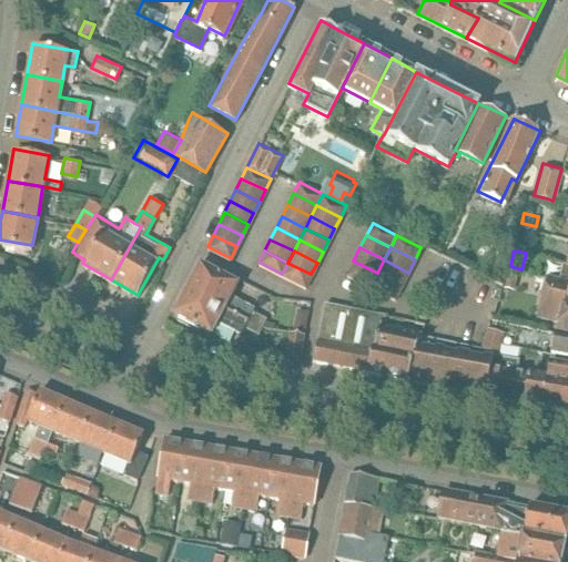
[(567,252),(567,256),(559,254),(557,261),(567,263),(567,252)]
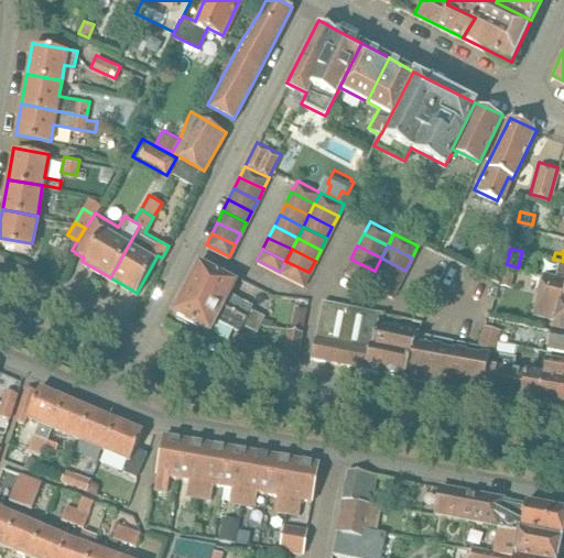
[(405,271),(381,258),(375,271),(399,283),(405,271)]
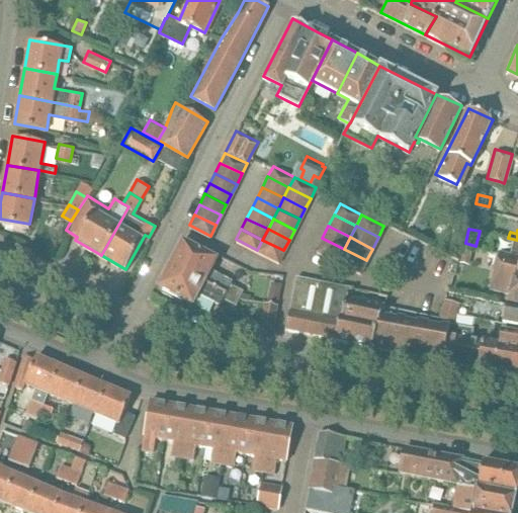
[(316,249),(338,260),(344,249),(322,238),(316,249)]
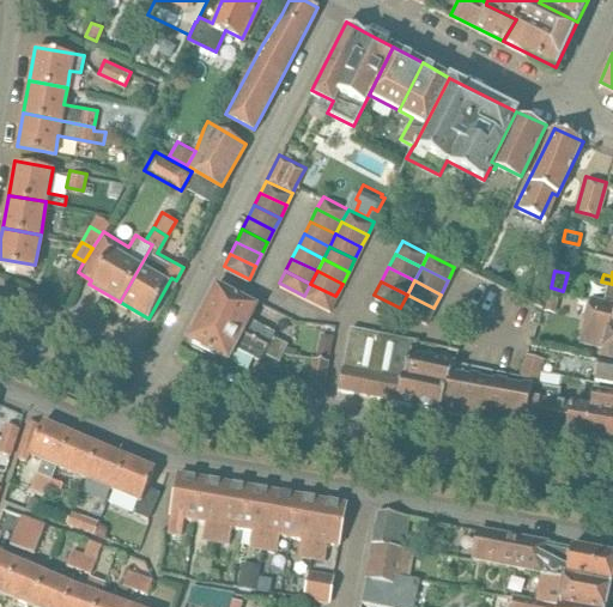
[(201,311),(283,352),(283,351),(296,353),(296,347),(286,345),(287,341),(273,334),(274,331),(249,317),(256,304),(218,284),(216,283),(201,311)]
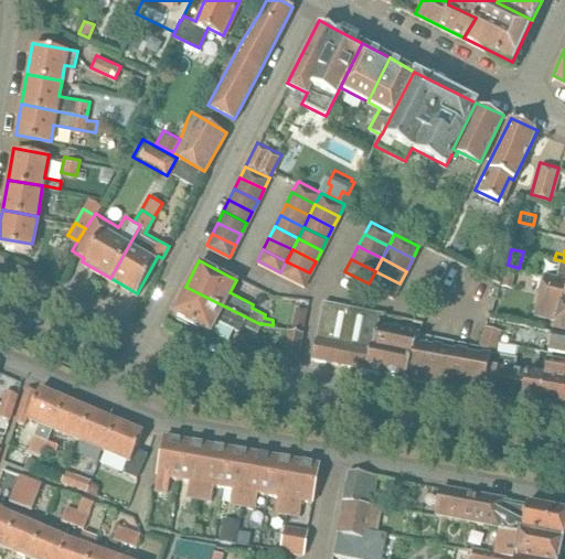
[(304,285),(309,272),(286,261),(280,272),(304,285)]
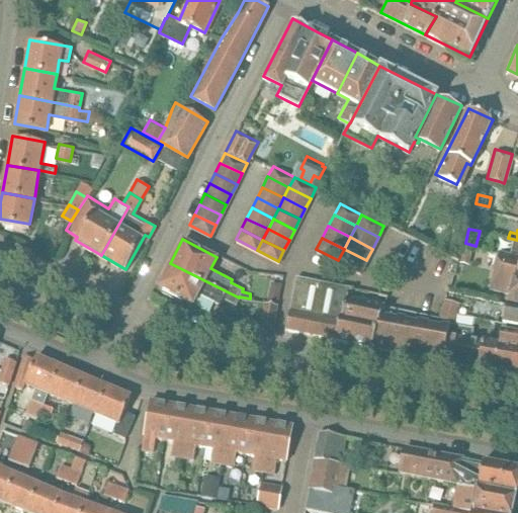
[(344,249),(338,260),(360,271),(366,260),(344,249)]
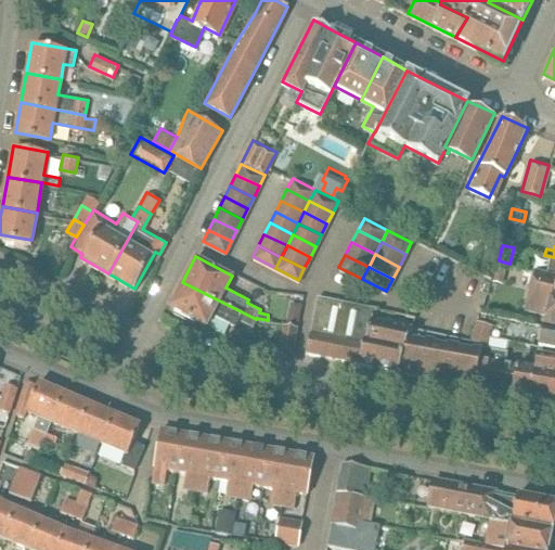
[(554,325),(554,294),(553,294),(554,285),(554,273),(545,271),(534,269),(525,308),(533,309),(545,312),(543,324),(554,325)]
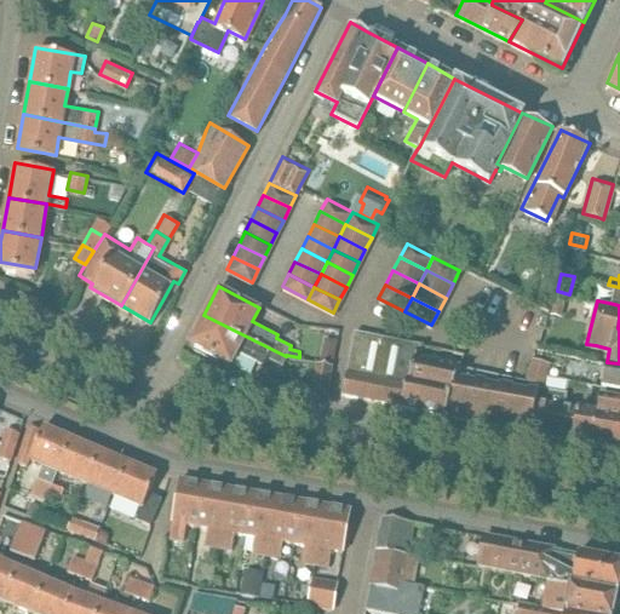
[(286,356),(204,315),(189,342),(230,362),(237,349),(263,362),(268,355),(282,363),(286,356)]
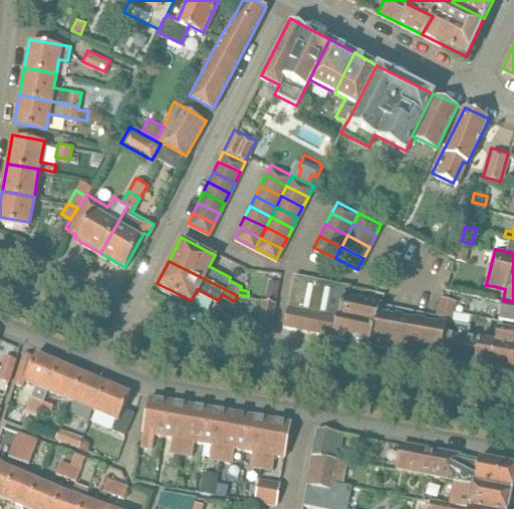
[(283,325),(330,335),(347,283),(294,272),(283,325)]
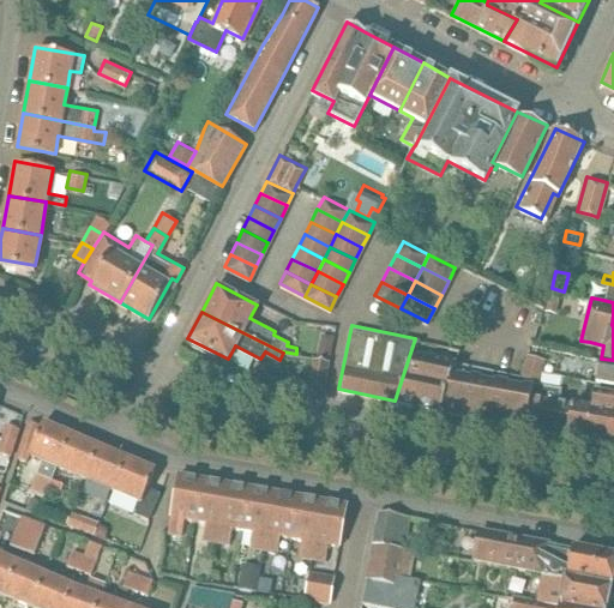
[(395,401),(441,410),(455,360),(459,348),(415,338),(395,401)]
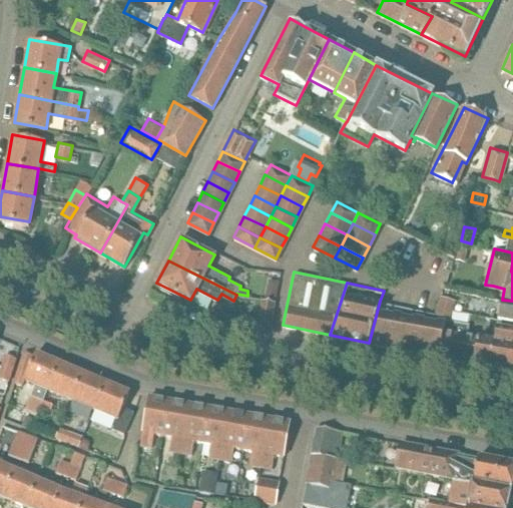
[(456,300),(440,295),(434,312),(450,317),(456,300)]
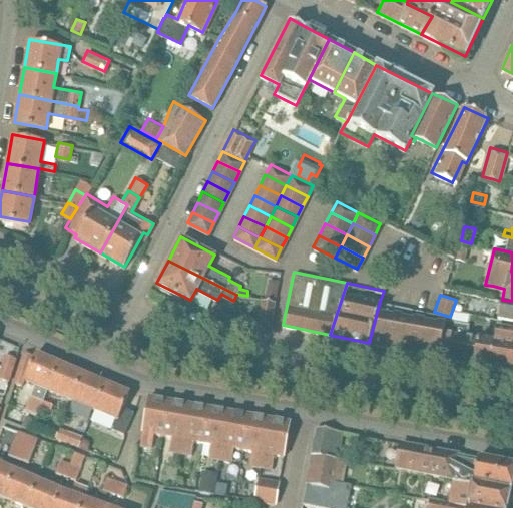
[(271,323),(275,300),(262,297),(257,320),(271,323)]
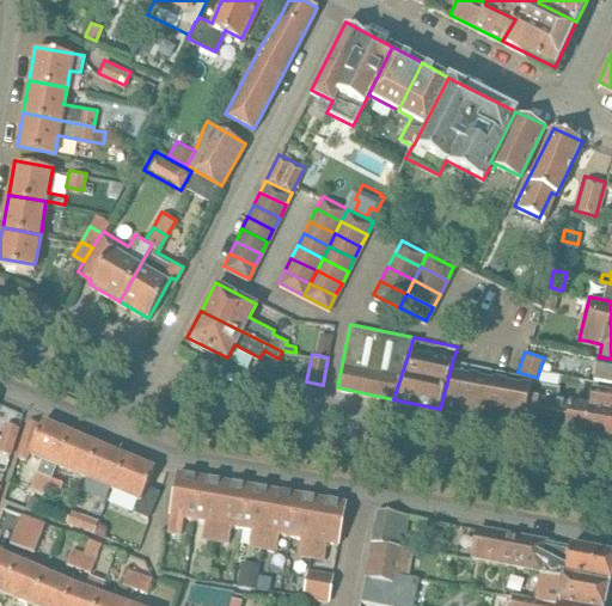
[(611,359),(599,357),(594,380),(611,384),(611,359)]
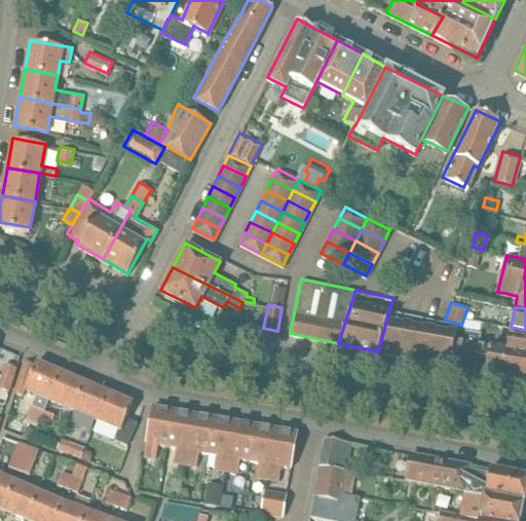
[(410,313),(389,308),(378,351),(401,356),(410,313)]
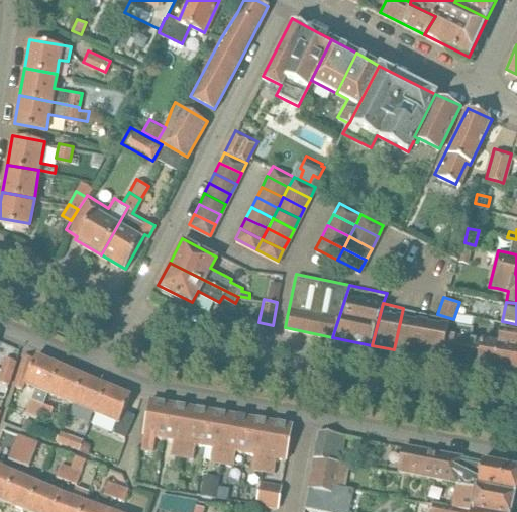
[(415,353),(423,312),(403,308),(394,349),(415,353)]
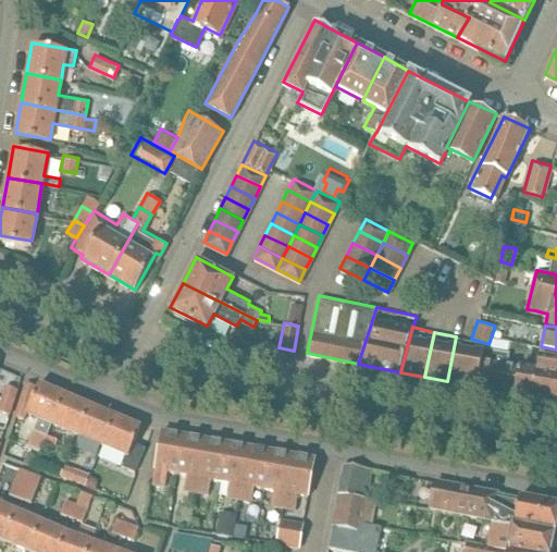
[(447,381),(474,387),(483,346),(481,345),(482,343),(456,336),(447,381)]
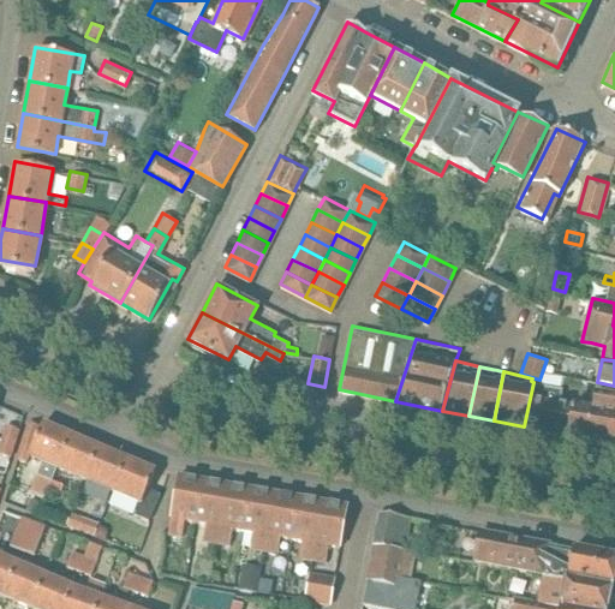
[(590,415),(585,437),(614,442),(614,411),(592,407),(597,382),(587,381),(583,405),(586,406),(585,413),(590,415)]
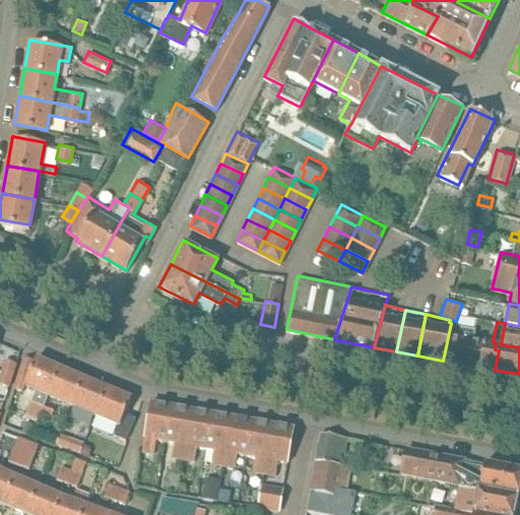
[(476,327),(451,323),(443,361),(478,367),(484,340),(474,339),(476,327)]
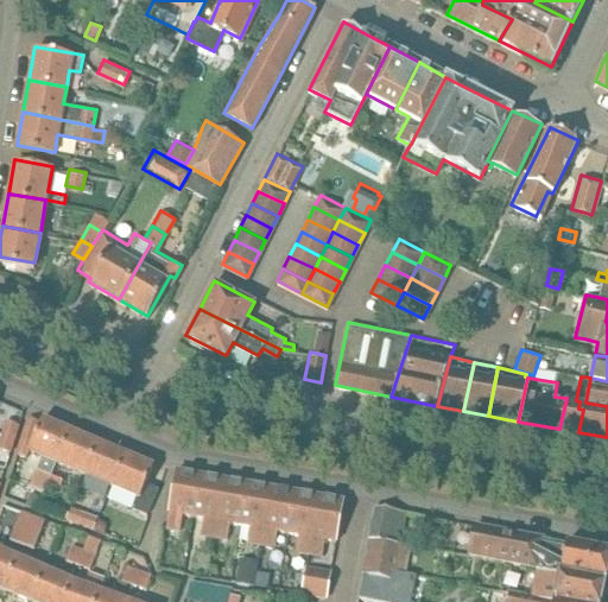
[(607,381),(590,378),(586,403),(607,406),(607,381)]
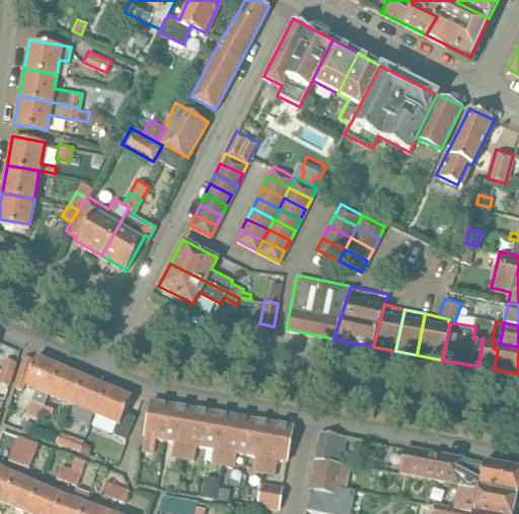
[(492,342),(484,340),(477,366),(494,369),(498,350),(494,349),(495,343),(492,342)]
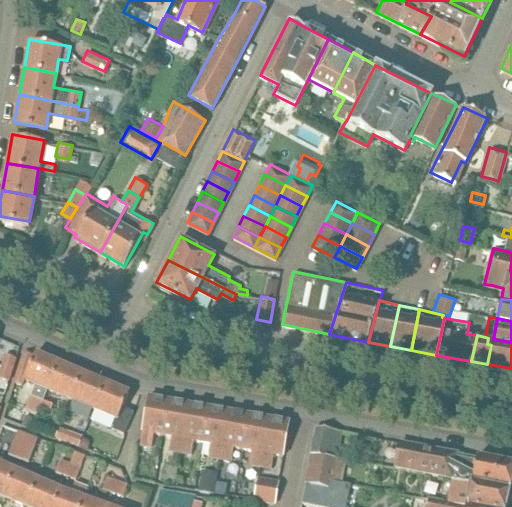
[(37,410),(43,397),(42,397),(47,386),(48,387),(60,361),(35,350),(34,354),(23,350),(17,370),(14,380),(22,383),(24,377),(35,381),(25,405),(28,406),(21,421),(31,425),(37,410)]
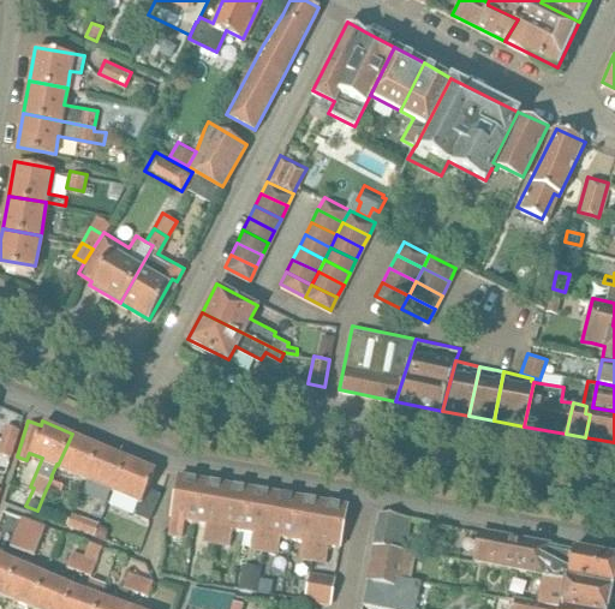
[(3,437),(15,441),(18,428),(6,424),(3,437)]
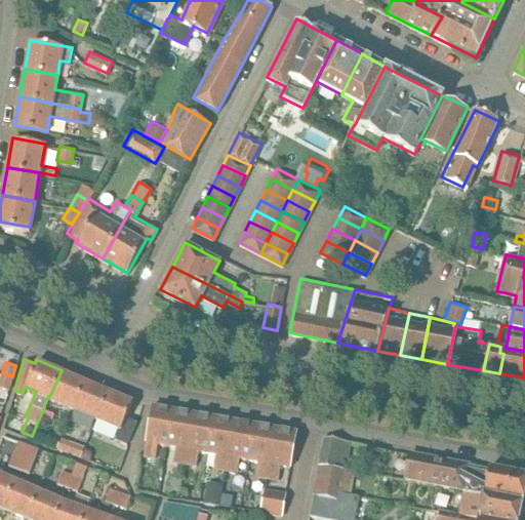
[(62,370),(49,397),(73,407),(84,380),(62,370)]
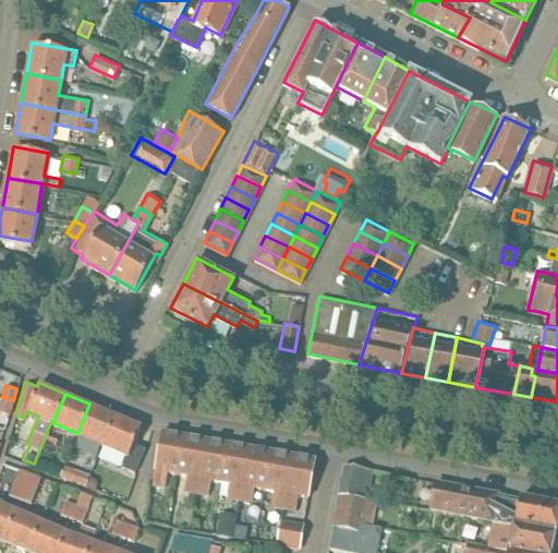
[(0,409),(9,412),(13,400),(2,397),(0,403),(0,409)]
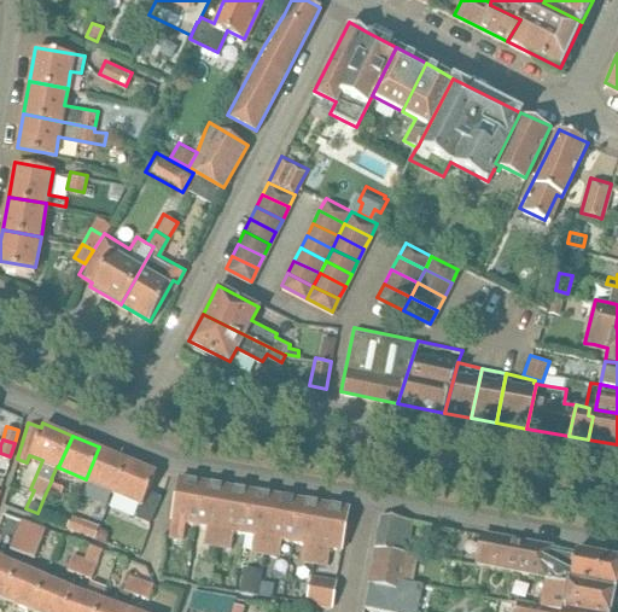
[(86,479),(114,490),(127,459),(99,447),(86,479)]
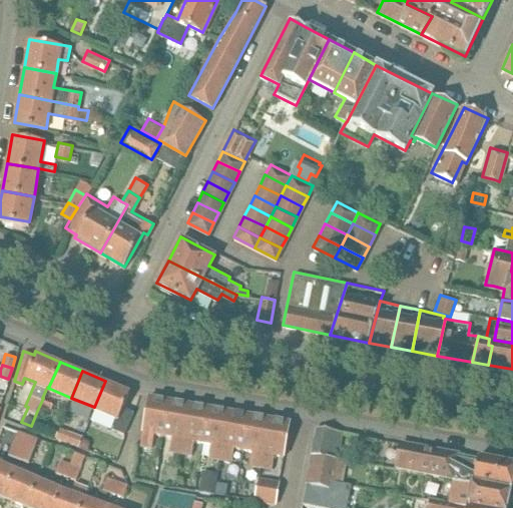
[(105,381),(94,407),(116,417),(112,427),(124,432),(133,410),(123,406),(129,391),(105,381)]
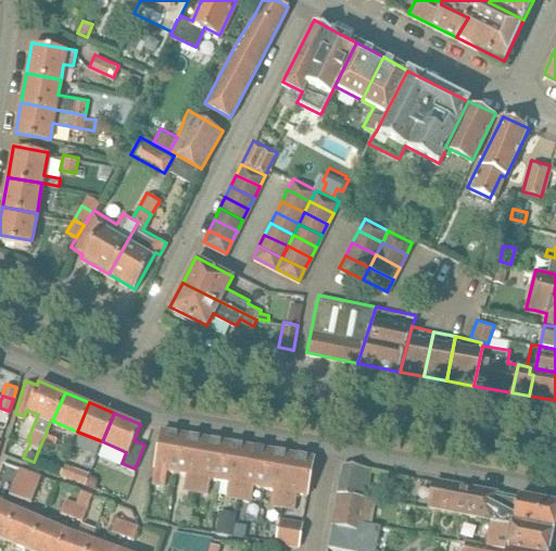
[(167,468),(176,470),(182,431),(161,428),(151,480),(165,483),(167,468)]
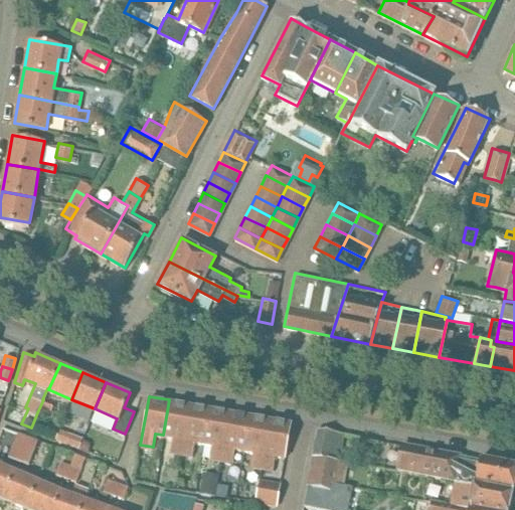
[(43,399),(37,412),(47,416),(53,404),(43,399)]
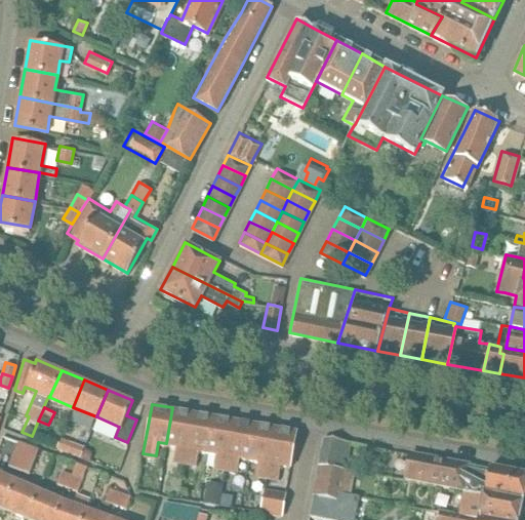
[(193,411),(172,407),(166,443),(175,445),(173,458),(185,461),(193,411)]
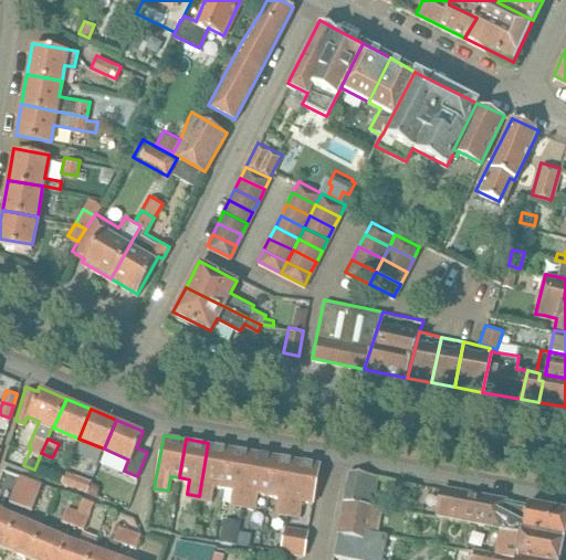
[(231,446),(208,443),(199,496),(221,500),(224,485),(231,446)]
